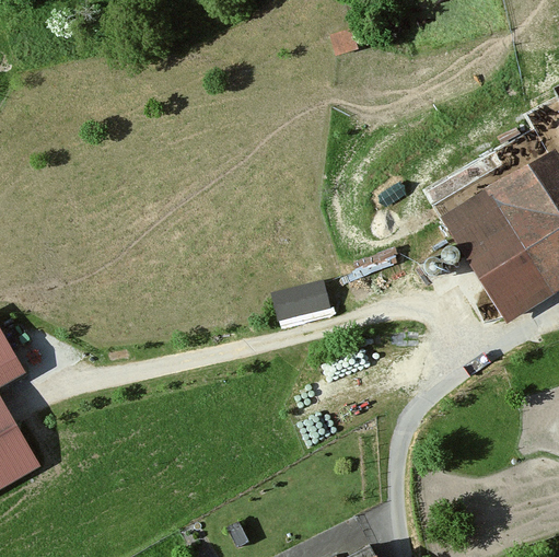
[(457,235),(502,305),(558,269),(558,158),(554,150),(489,190),(500,208),(457,235)]
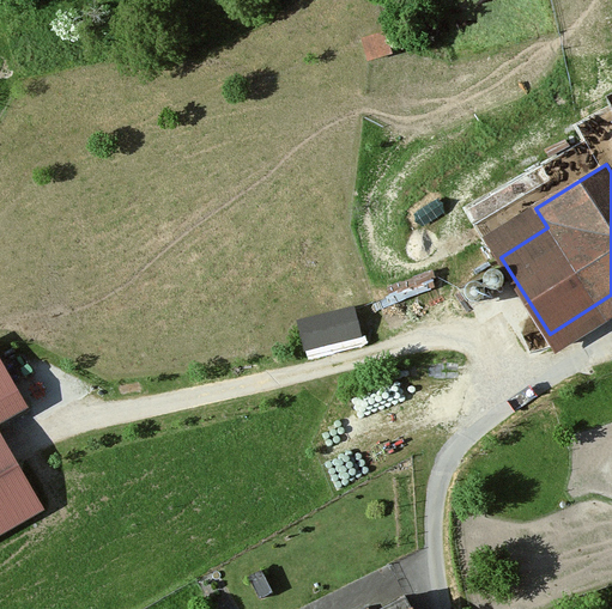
[(485,276),(485,279),(486,281),(489,284),(491,285),(494,285),(497,285),(500,284),(502,281),(503,279),(503,275),(502,273),(500,270),(497,268),(495,267),(492,268),(489,268),(486,270),(485,273),(485,276)]
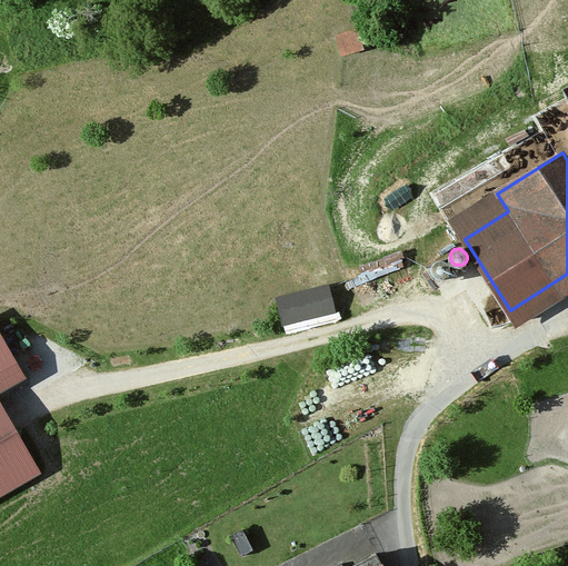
[(432,267),(432,269),(434,272),(436,274),(438,275),(441,276),(444,275),(446,274),(448,271),(449,269),(449,266),(448,264),(447,261),(445,259),(442,259),(439,259),(437,260),(435,261),(434,265),(432,267)]
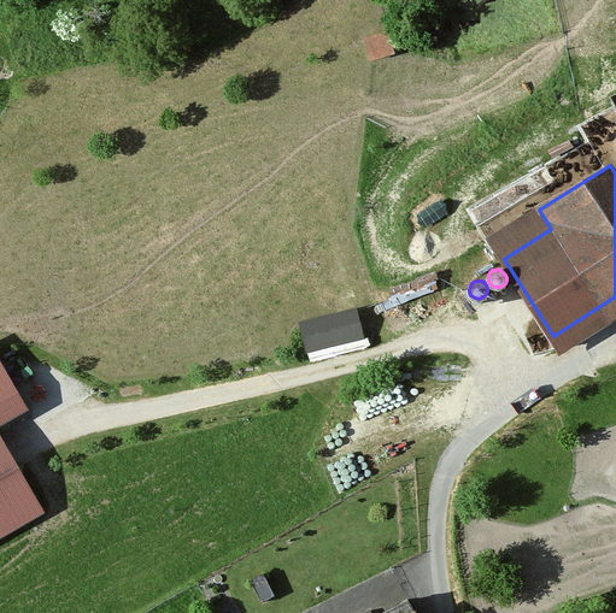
[(357,311),(303,326),(311,353),(364,336),(357,311)]
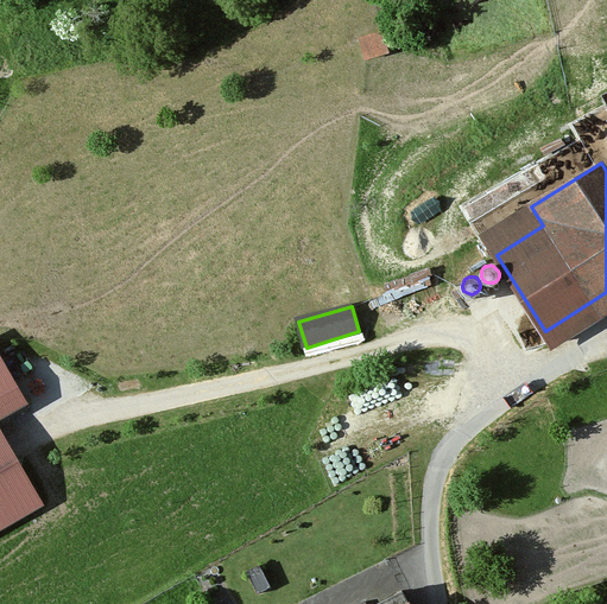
[(0,354),(0,423),(30,406),(0,354)]
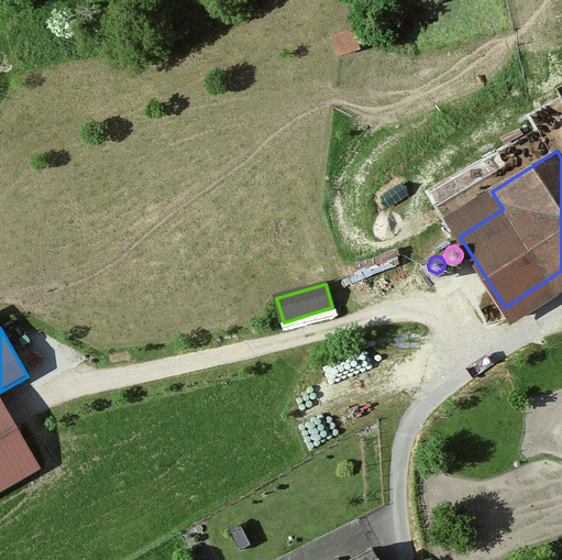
[(0,399),(0,490),(39,469),(0,399)]
